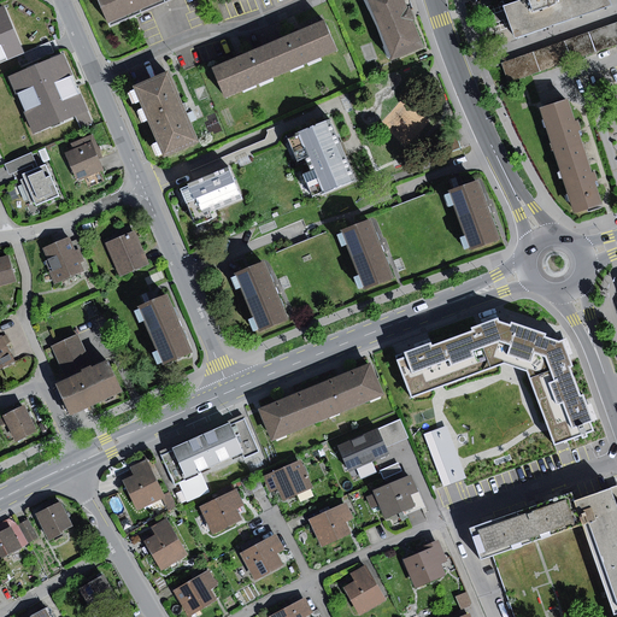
[(98,0),(109,24),(165,0),(98,0)]
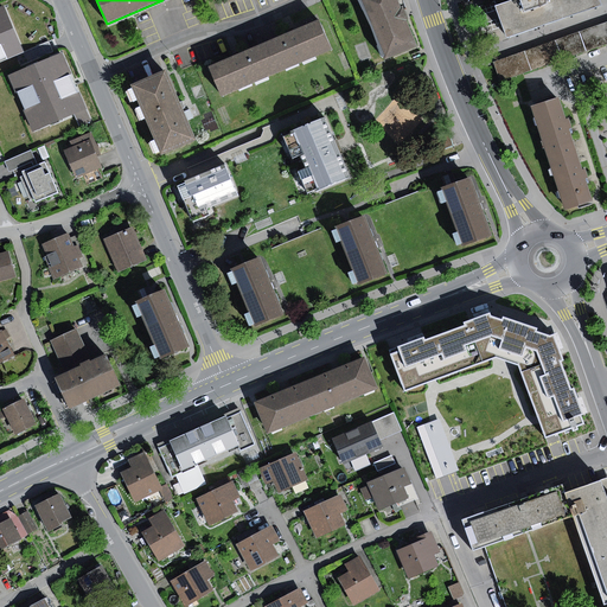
[(359,0),(383,59),(415,46),(406,20),(409,19),(406,12),(403,6),(401,6),(398,0),(359,0)]
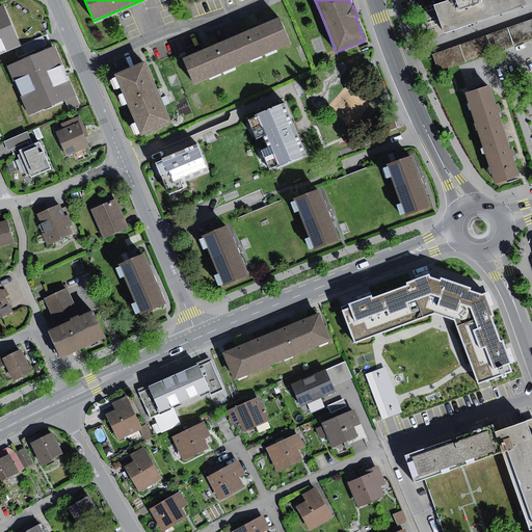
[(458,0),(459,0),(439,7),(447,32),(528,5),(526,0),(458,0)]
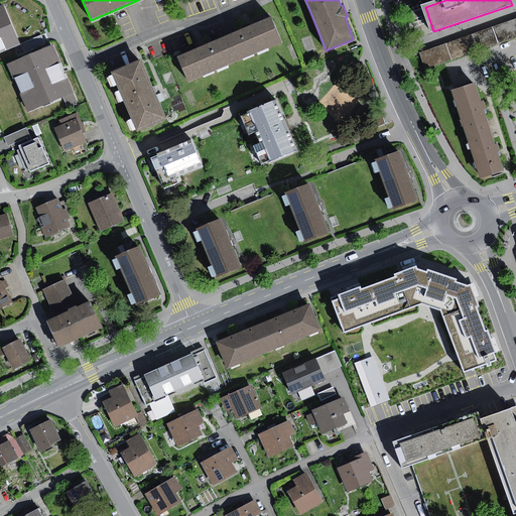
[(0,5),(0,52),(13,47),(20,44),(3,4),(0,5)]
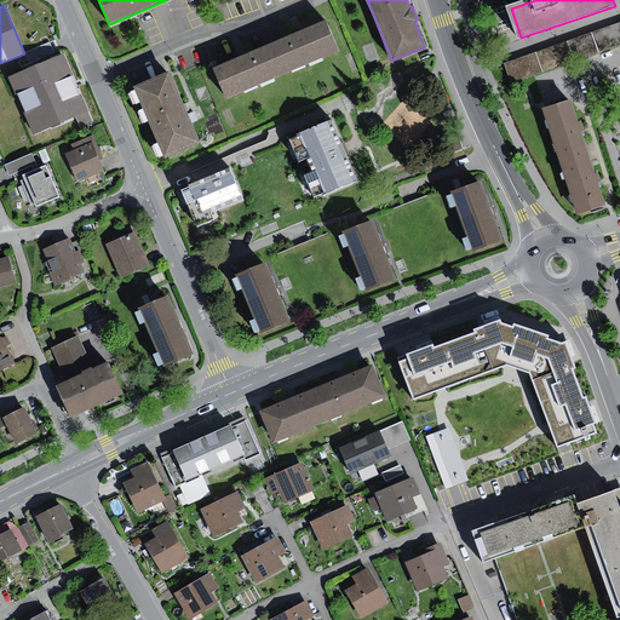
[(288,36),(270,45),(283,75),(339,51),(326,21),(288,36)]
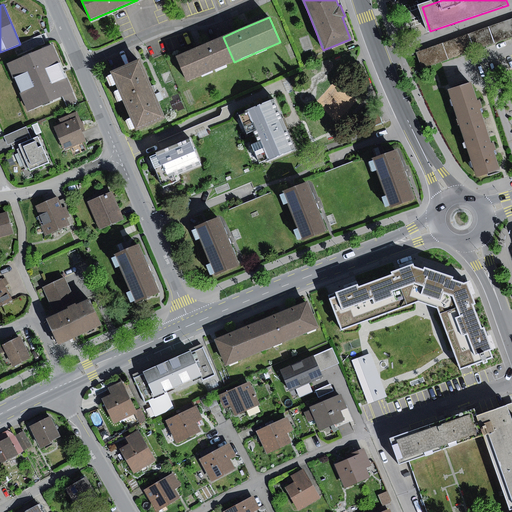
[(511,19),(417,53),(422,69),(511,37),(511,19)]
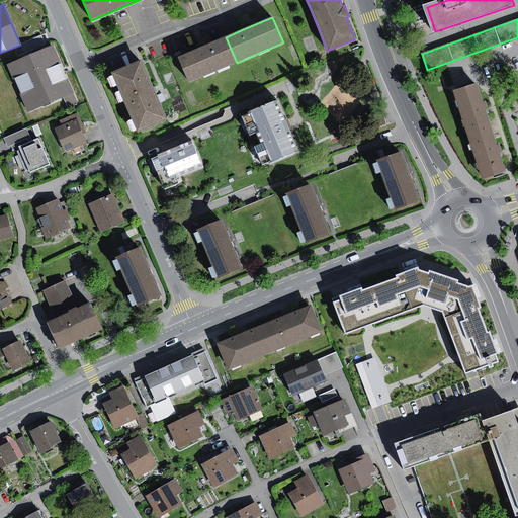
[(41,35),(20,45),(13,48),(17,56),(46,45),(44,39),(41,35)]
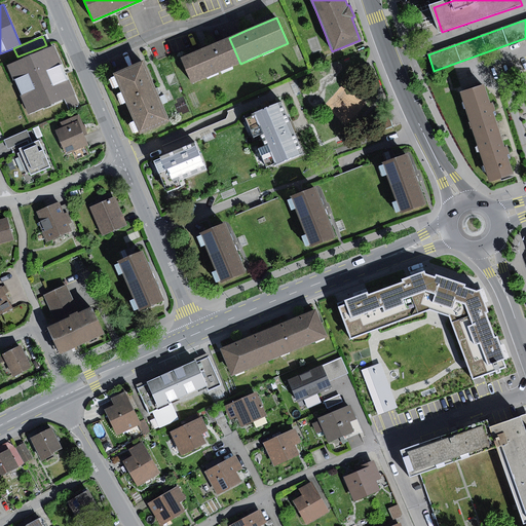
[(192,83),(240,64),(229,38),(202,49),(181,58),(192,83)]
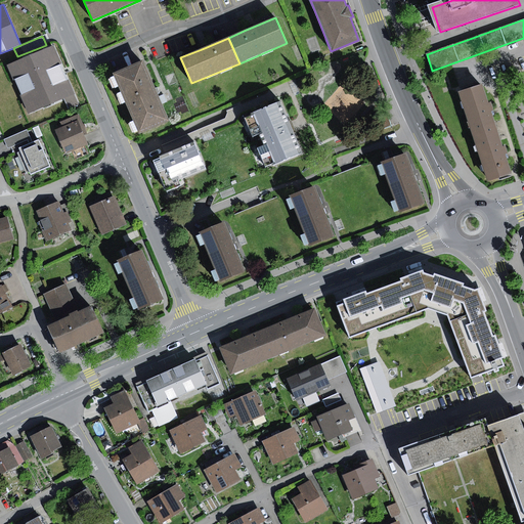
[(54,46),(8,66),(29,114),(63,99),(75,94),(54,46)]
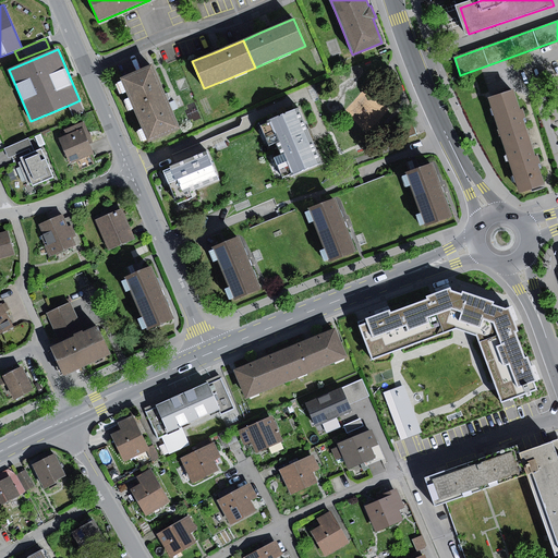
[(148,143),(180,129),(152,64),(120,79),(148,143)]
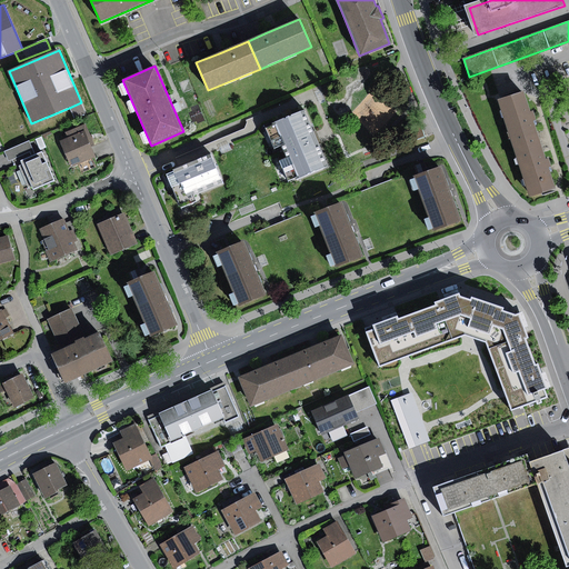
[(498,100),(513,149),(540,140),(535,121),(537,120),(536,116),(533,111),(531,112),(525,91),(498,100)]
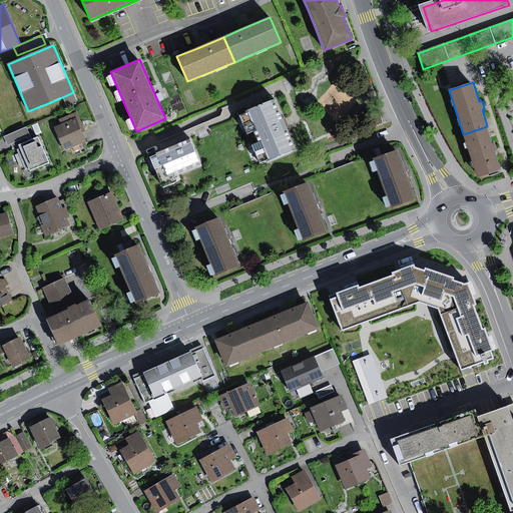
[(73,92),(62,97),(67,109),(78,104),(73,92)]
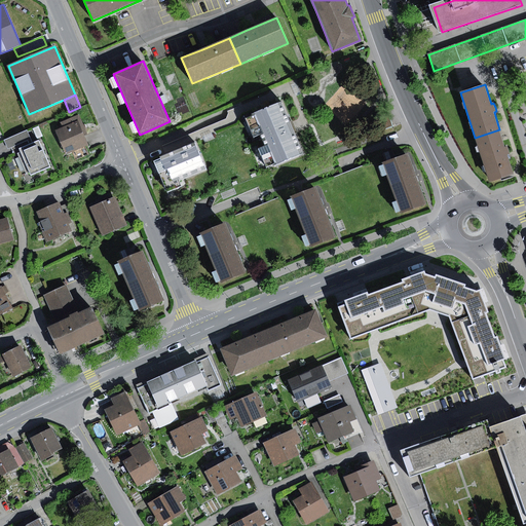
[(256,114),(246,118),(254,138),(264,134),(268,145),(258,149),(266,168),(276,163),(277,166),(304,155),(293,127),(282,102),(255,113),(256,114)]
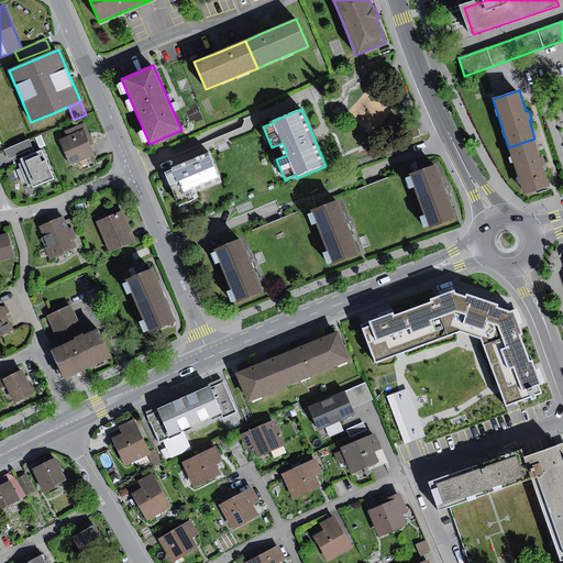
[(59,140),(70,166),(78,163),(81,172),(95,165),(91,156),(96,155),(90,143),(92,142),(84,123),(65,131),(67,136),(59,140)]
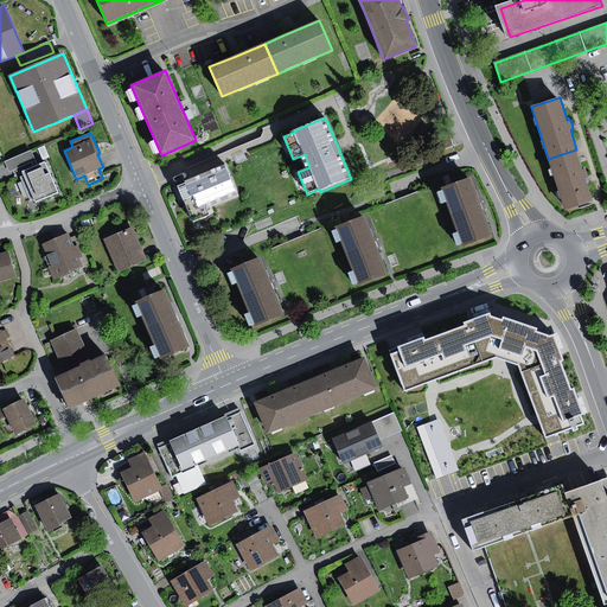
[(44,146),(38,148),(43,160),(49,158),(44,146)]
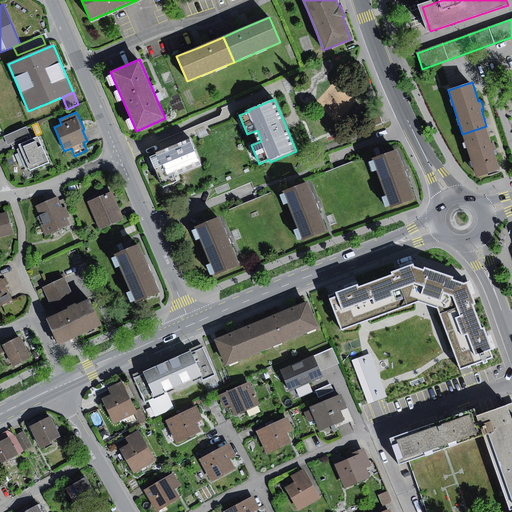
[(492,143),(486,126),(462,134),(477,177),(500,170),(494,150),(496,150),(495,146),(494,142),(492,143)]
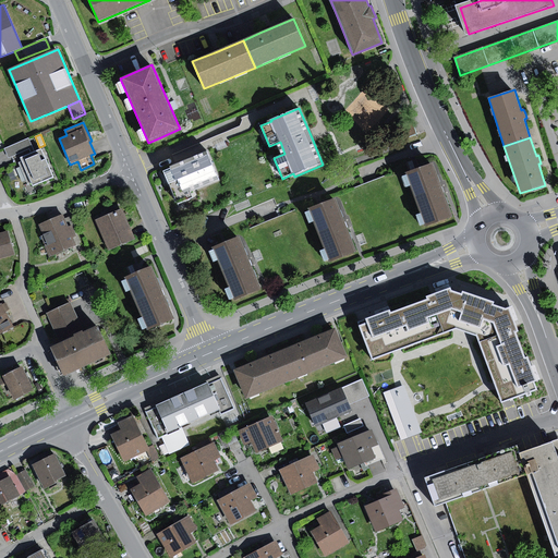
[(28,138),(4,148),(9,158),(33,148),(28,138)]
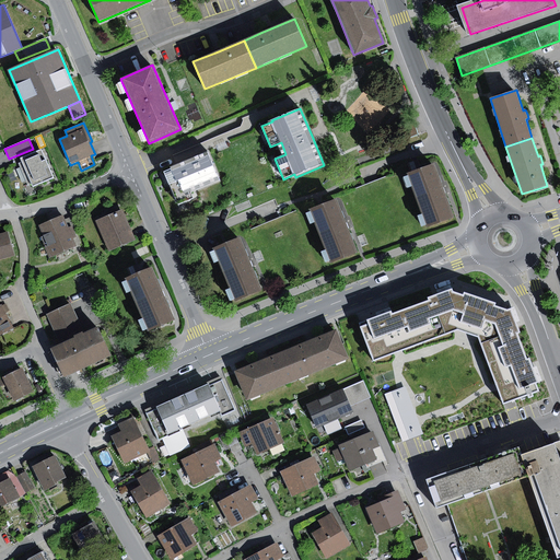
[(33,186),(54,177),(42,150),(21,159),(33,186)]
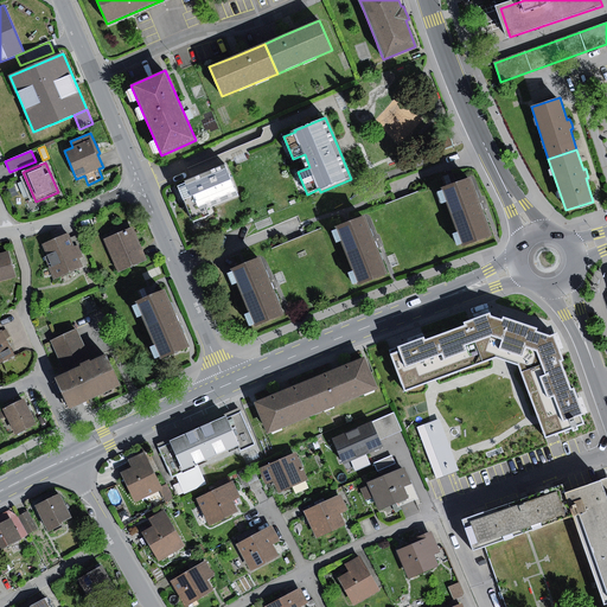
[(225,165),(185,181),(185,183),(178,186),(193,222),(210,216),(206,209),(238,196),(225,165)]
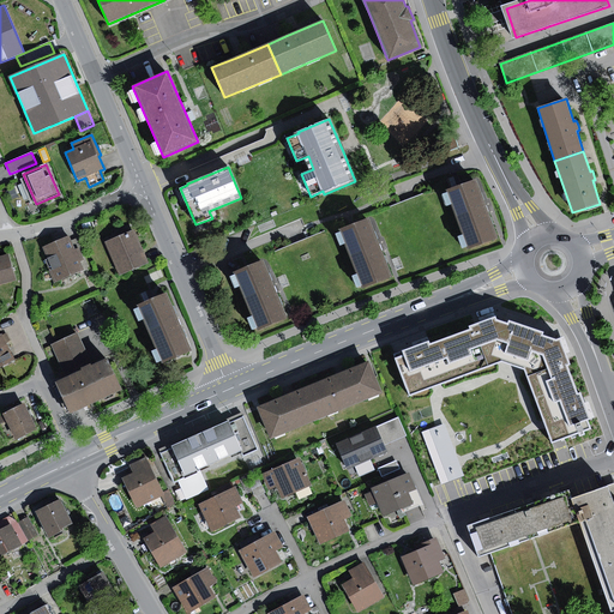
[(477,180),(447,190),(468,250),(498,240),(487,208),(477,180)]
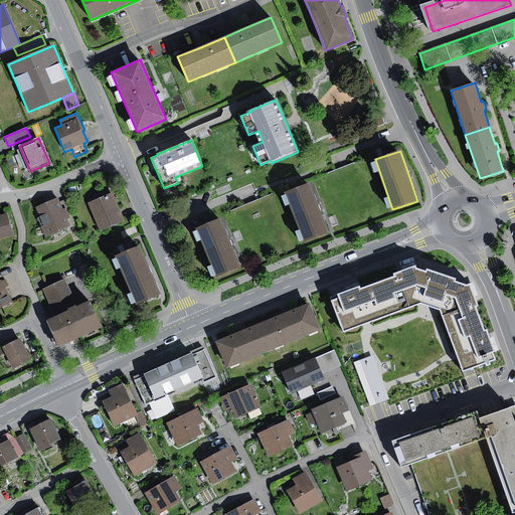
[(310,183),(285,193),(304,242),(329,232),(319,206),(310,183)]
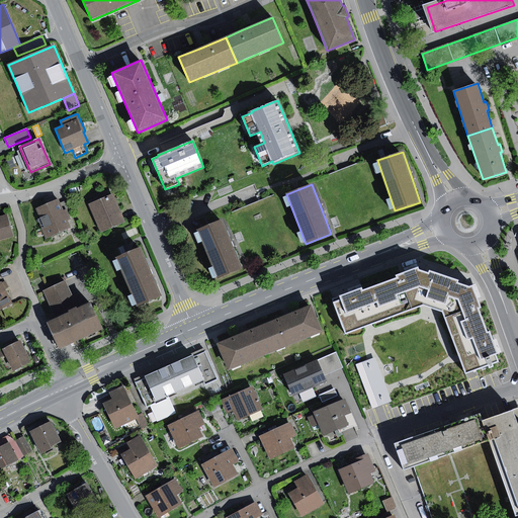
[(113,193),(88,204),(100,233),(126,222),(113,193)]
